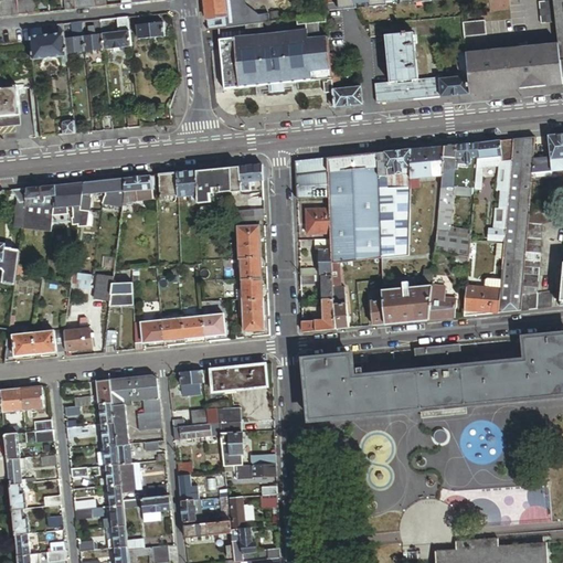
[(0,14),(16,13),(14,0),(0,0),(0,14)]
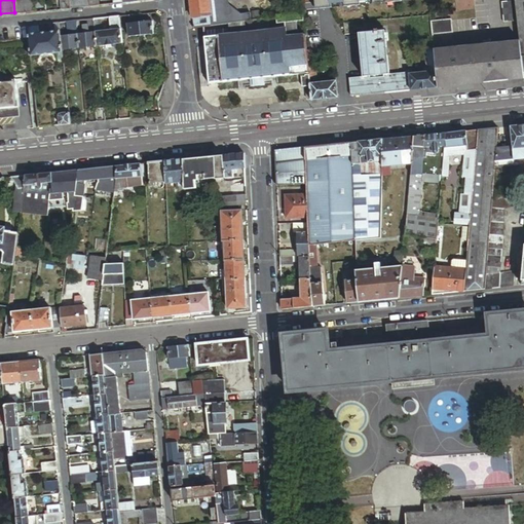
[(13,0),(14,12),(31,10),(29,0),(13,0)]
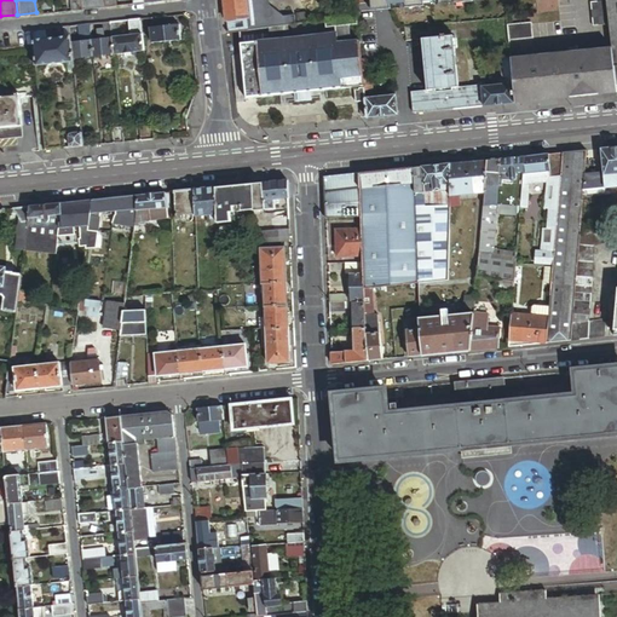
[(221,0),(224,18),(247,16),(244,0),(221,0)]
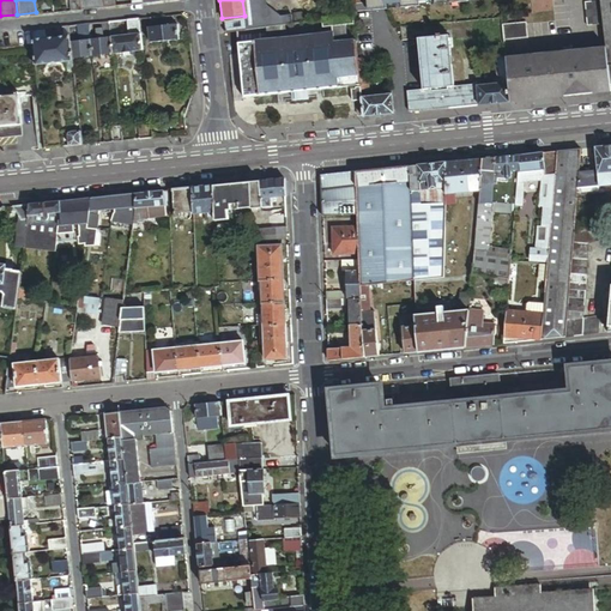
[(242,0),(244,16),(222,18),(224,30),(262,25),(284,23),(290,23),(289,13),(278,14),(264,4),(262,0),(242,0)]
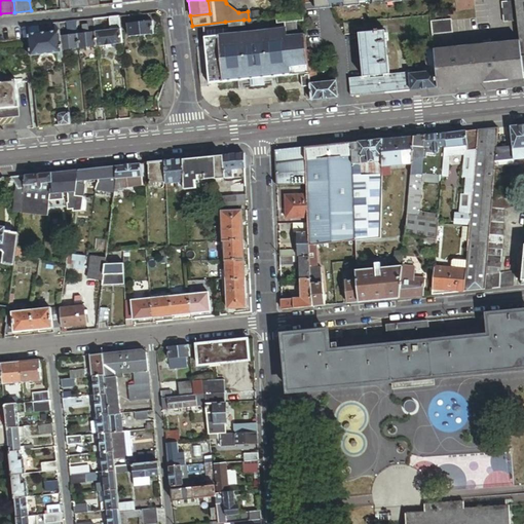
[(311,0),(313,8),(330,6),(329,2),(341,0),(342,5),(358,3),(358,0),(383,0),(311,0)]
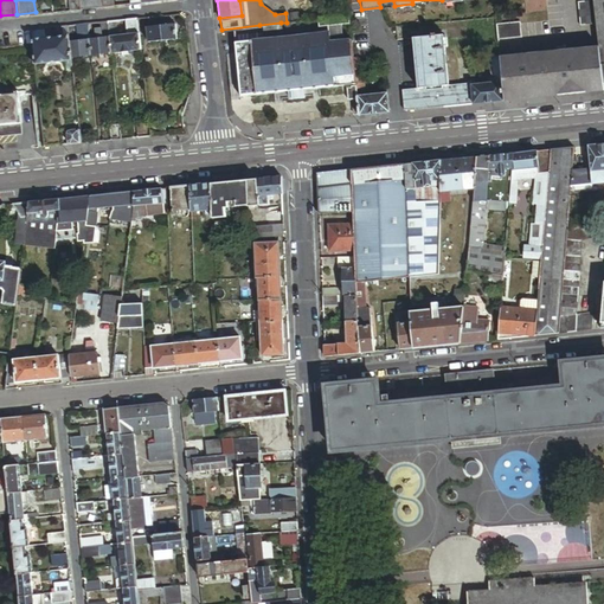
[(596,23),(592,0),(585,0),(577,1),(579,25),(596,23)]
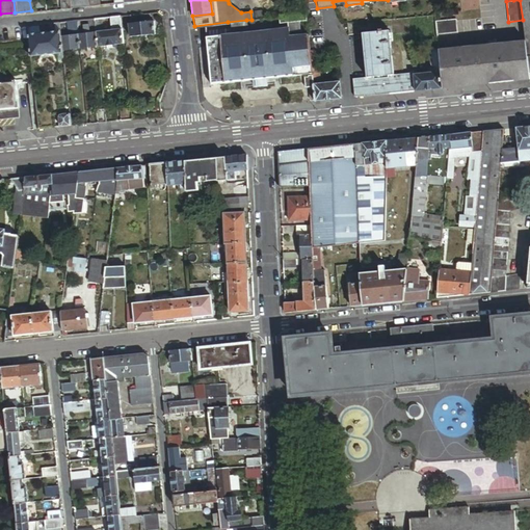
[(520,0),(523,20),(525,41),(528,72),(529,72),(529,0),(520,0)]
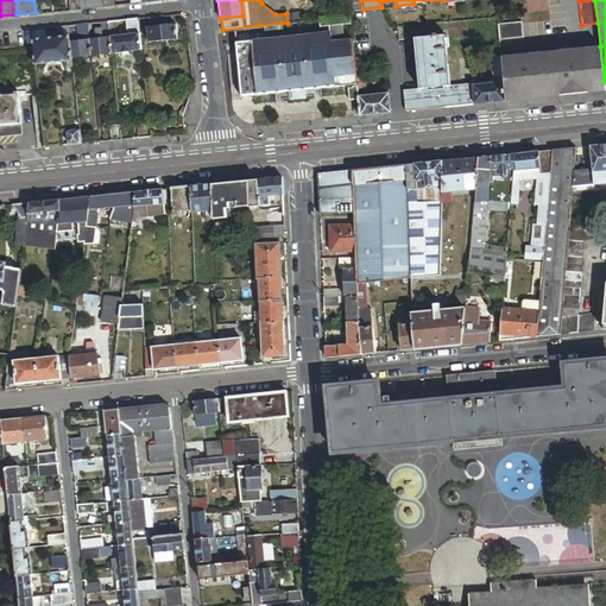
[(348,14),(343,16),(319,18),(320,26),(328,25),(341,24),(349,23),(348,14)]
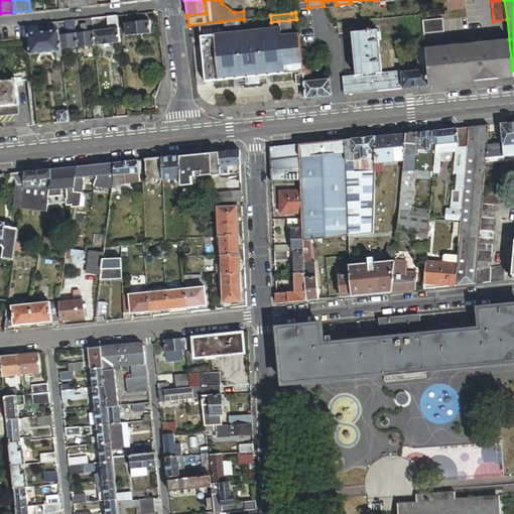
[(117,22),(116,14),(106,15),(107,23),(117,22)]
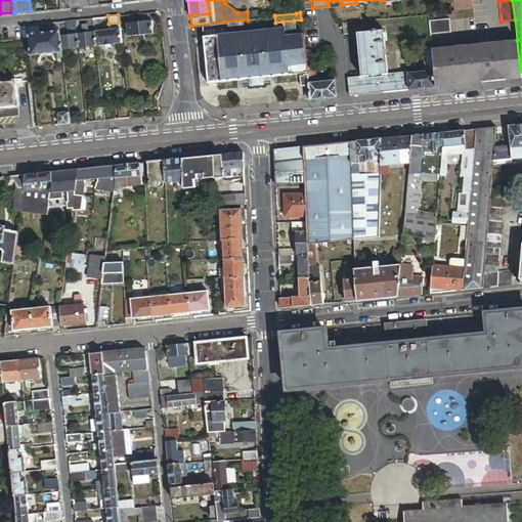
[(93,30),(92,16),(86,17),(86,23),(81,24),(82,32),(79,32),(79,28),(76,29),(76,32),(78,46),(94,44),(93,30)]
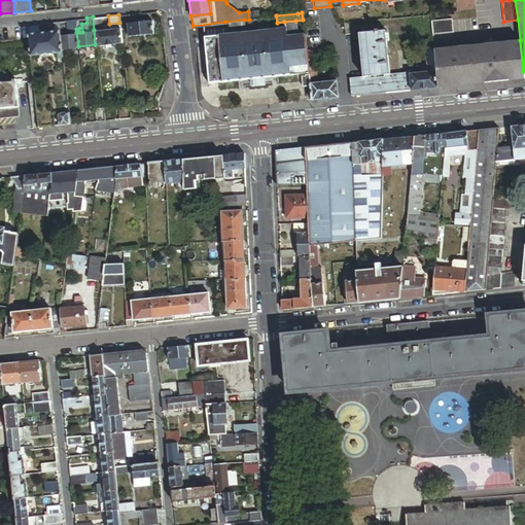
[(76,32),(76,29),(75,19),(67,20),(68,33),(76,32)]
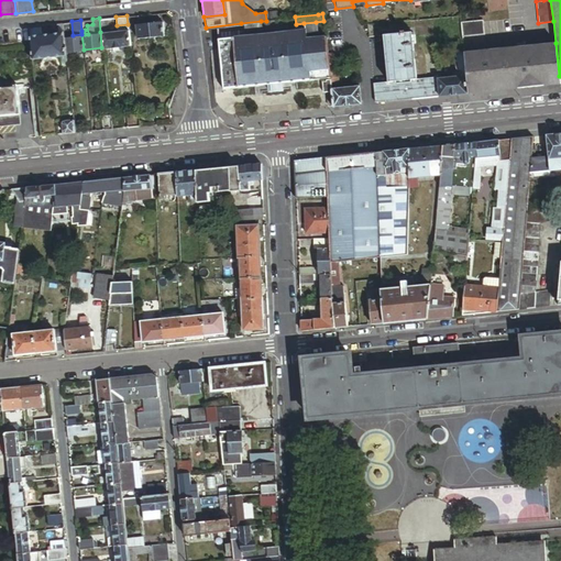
[(482,20),(460,22),(461,36),(484,34),(482,20)]
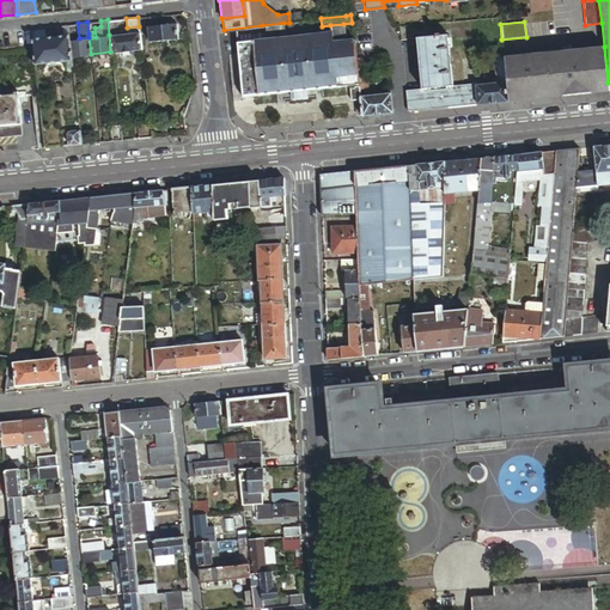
[(176,23),(146,26),(148,41),(177,37),(176,23)]
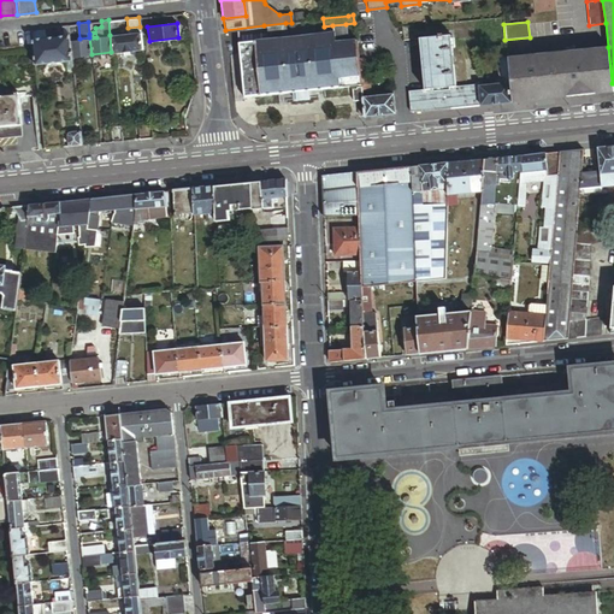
[(285,23),(264,25),(265,31),(265,37),(287,36),(285,23)]
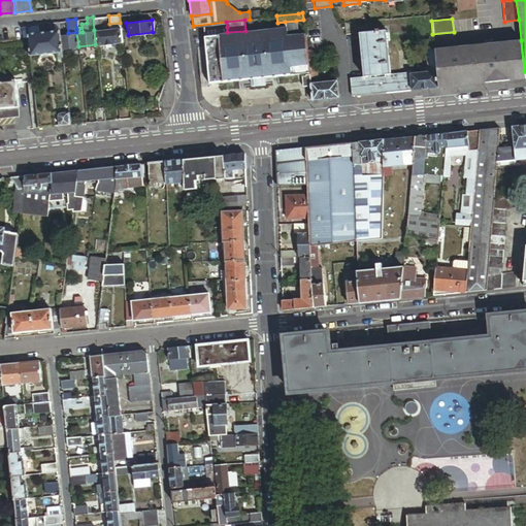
[(59,26),(58,21),(50,22),(50,30),(56,29),(55,27),(59,26)]
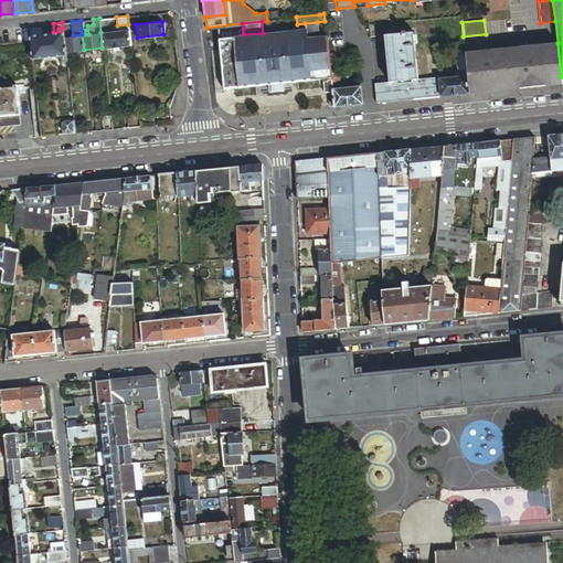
[(321,78),(330,77),(327,52),(328,52),(326,35),(318,36),(317,22),(305,23),(305,29),(297,30),(263,33),(243,34),(243,29),(218,32),(218,36),(222,88),(223,88),(229,87),(235,86),(253,85),(295,81),(317,78),(321,78)]
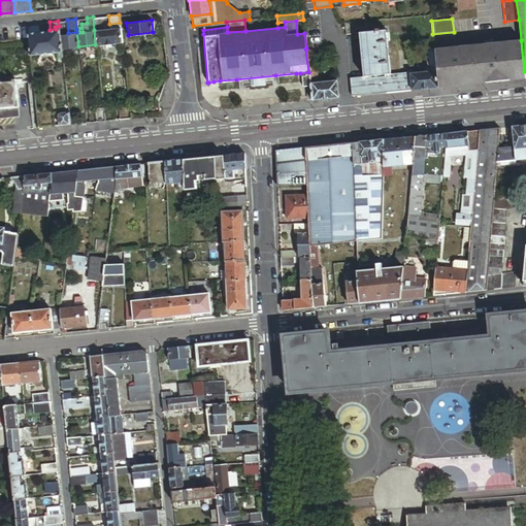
[(60,34),(59,26),(55,27),(56,29),(50,30),(27,32),(29,54),(61,51),(61,47),(60,34)]
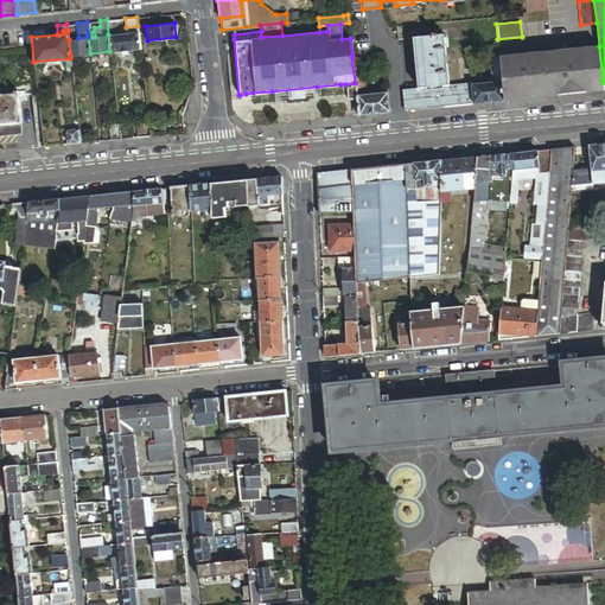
[(139,48),(138,32),(108,34),(109,51),(121,50),(126,49),(139,48)]
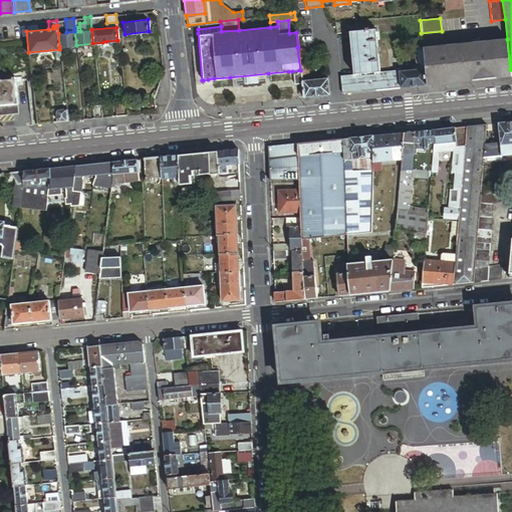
[(353,73),(379,70),(375,27),(349,30),(353,73)]
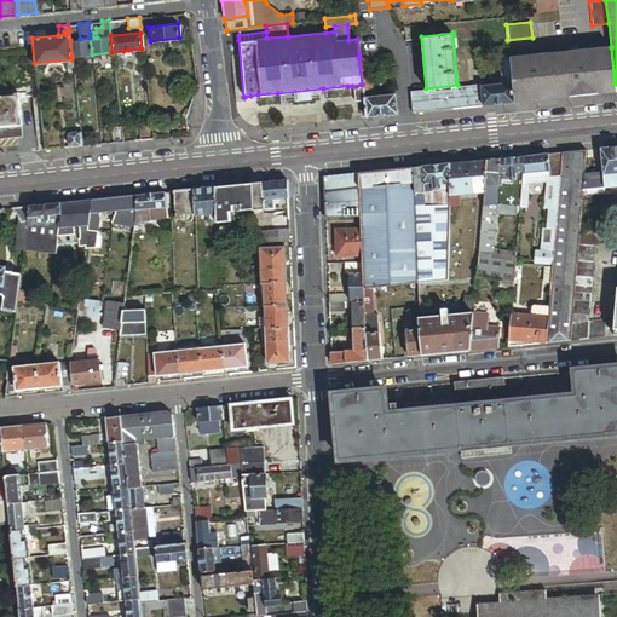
[(92,55),(90,38),(80,39),(70,40),(71,56),(92,55)]
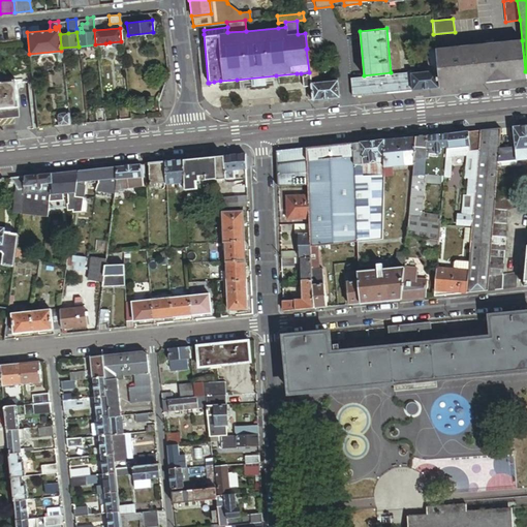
[(525,71),(522,40),(447,49),(452,82),(525,73),(525,71)]
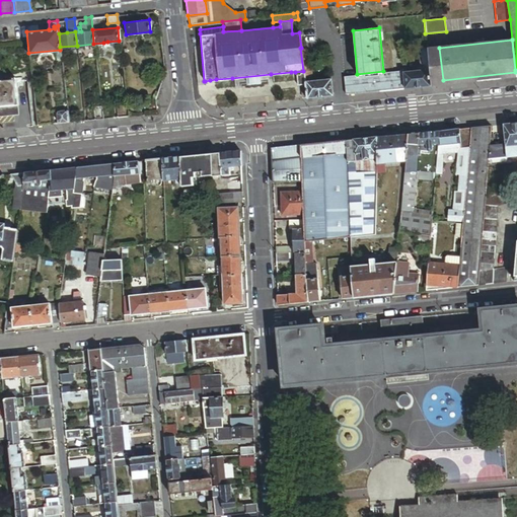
[(303,71),(303,75),(311,74),(309,60),(307,60),(305,48),(301,48),(300,48),(303,71)]
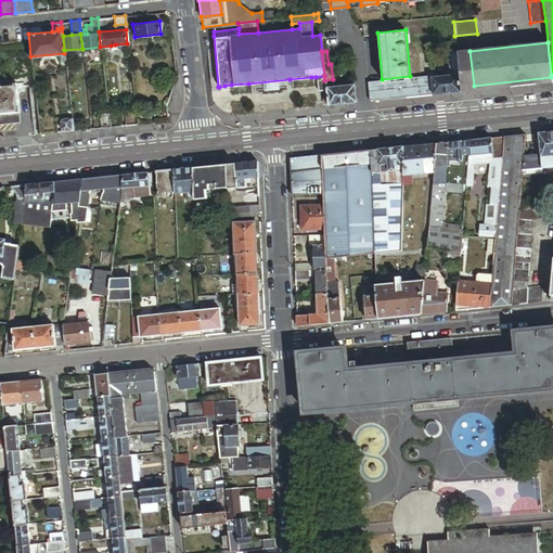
[(474,86),(470,51),(457,52),(457,62),(460,87),(474,86)]
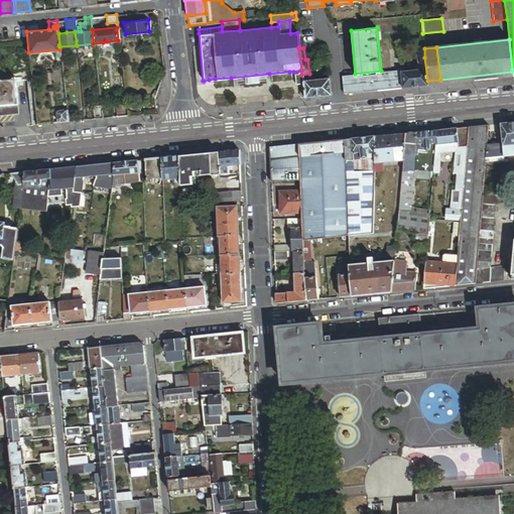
[(401,87),(427,85),(427,81),(424,57),(418,58),(418,65),(421,63),(422,69),(400,72),(401,87)]
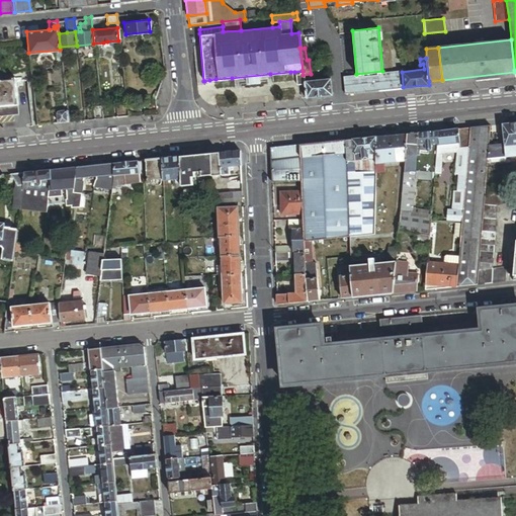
[(342,75),(344,93),(403,87),(402,72),(402,70),(382,71),(356,74),(342,75)]
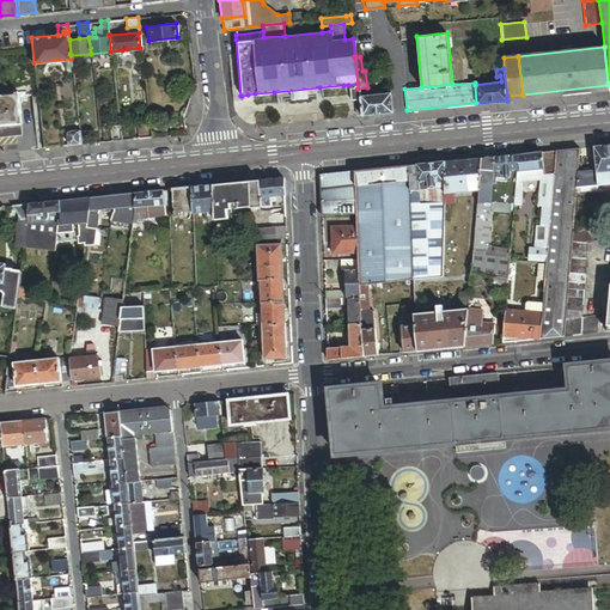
[(359,96),(358,89),(358,84),(348,85),(351,99),(353,99),(359,99),(359,96)]
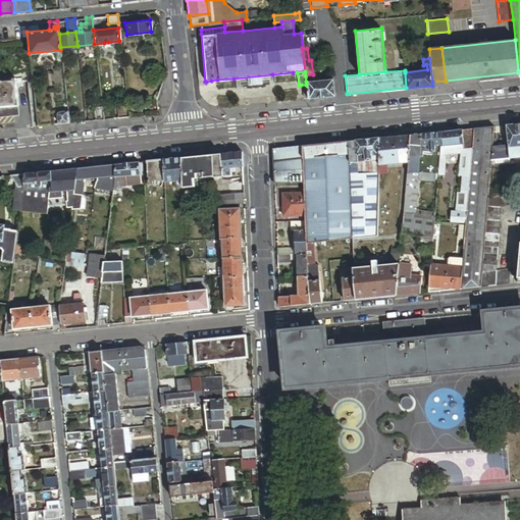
[(293,74),(293,72),(272,74),(273,83),(275,83),(276,82),(276,78),(292,75),(293,75),(293,74)]
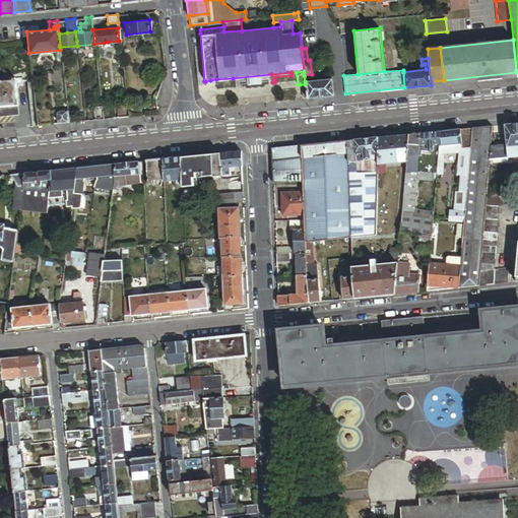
[(431,85),(517,77),(516,72),(444,80),(431,81),(431,85)]
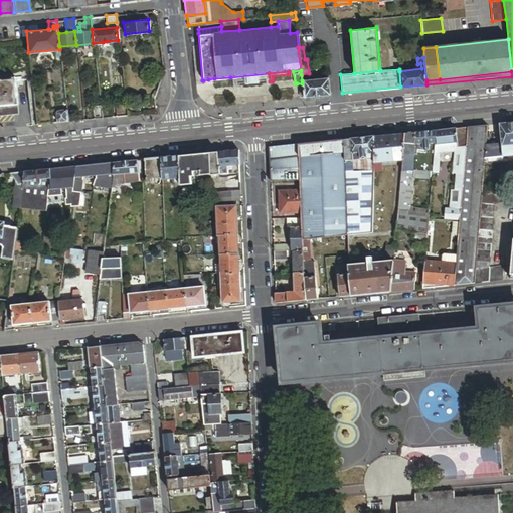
[(20,74),(11,75),(11,77),(14,77),(15,84),(21,83),(20,74)]
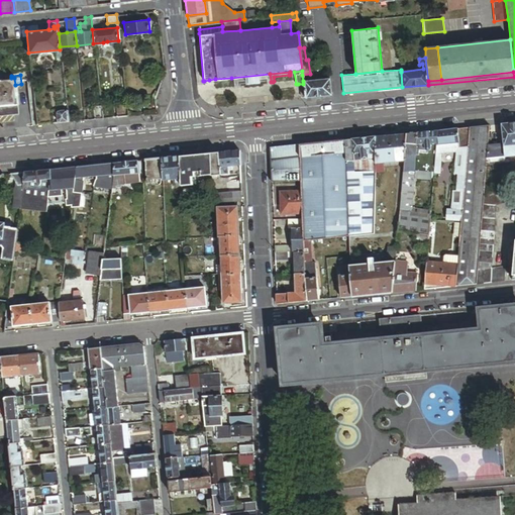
[(0,105),(6,104),(17,103),(15,85),(14,78),(11,78),(0,79),(0,105)]
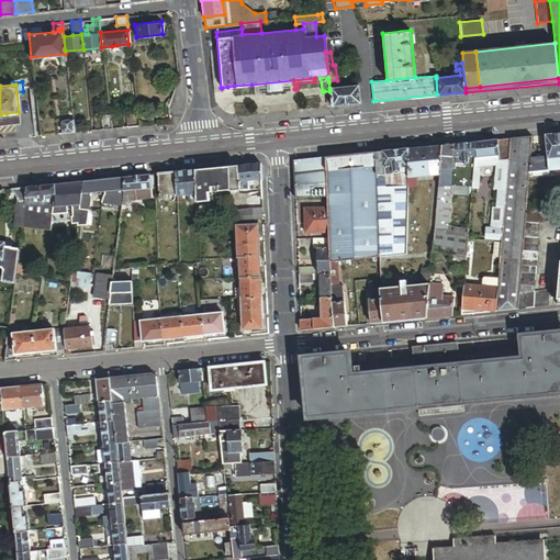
[(253,93),(252,85),(234,86),(234,89),(235,90),(245,89),(247,89),(248,90),(249,93),(253,93)]
